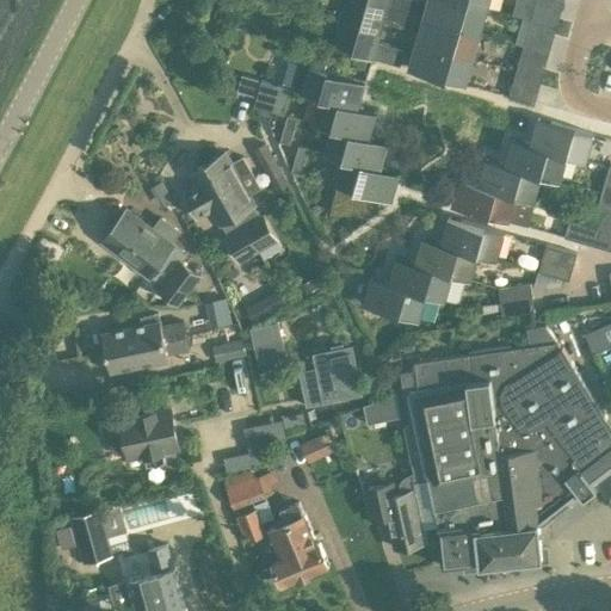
[(338,19),(380,31),(383,22),(411,30),(415,13),(388,6),(368,0),(347,0),(344,14),(339,13),(338,19)]
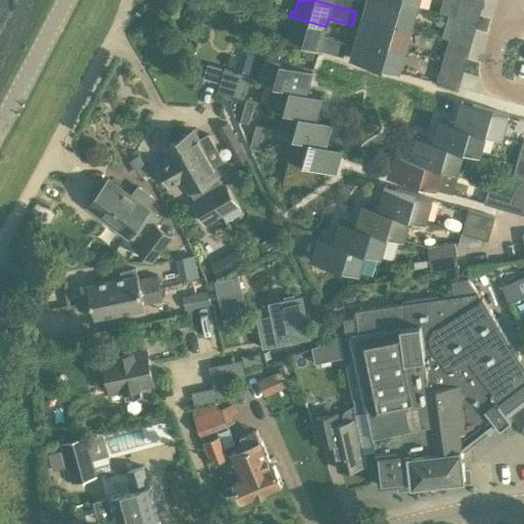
[(315,0),(333,5),(356,11),(359,0),(315,0)]
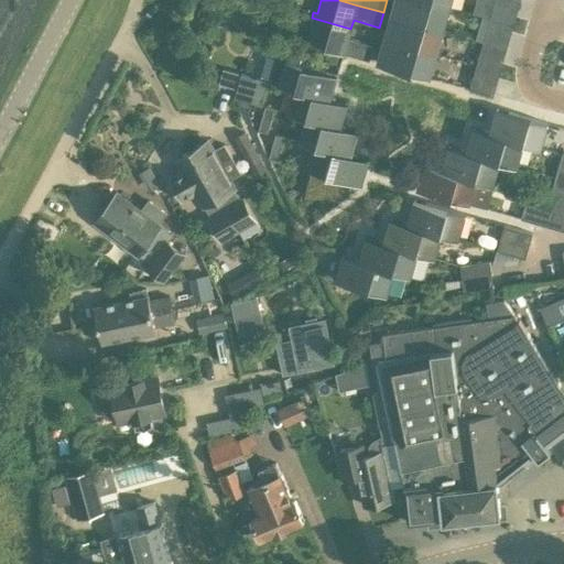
[(403,19),(444,30),(448,12),(453,13),(455,8),(427,0),(396,0),(392,15),(403,19)]
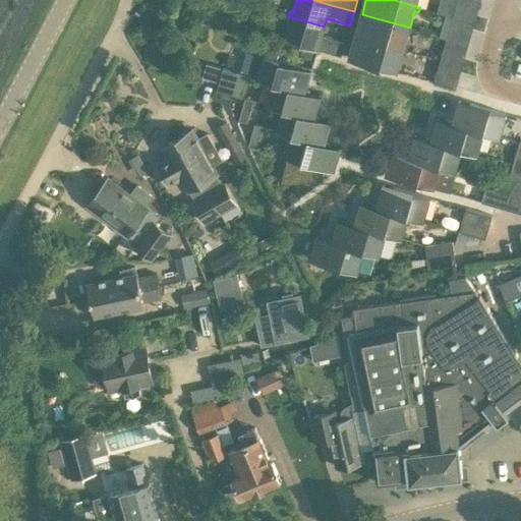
[(480,1),(475,0),(457,0),(455,9),(466,12),(462,27),(472,31),(480,1)]
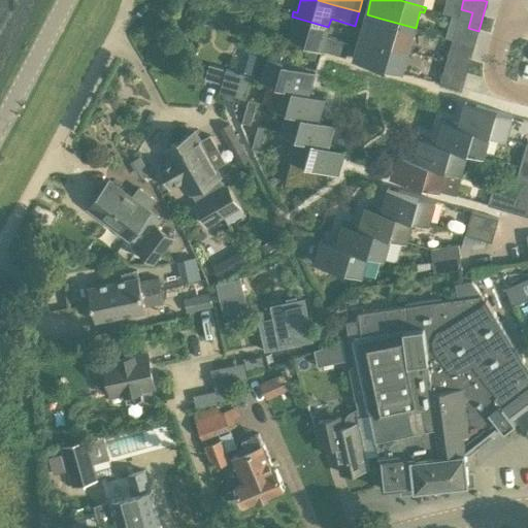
[(447,37),(474,45),(479,31),(468,28),(472,12),(461,9),(459,17),(453,15),(447,37)]
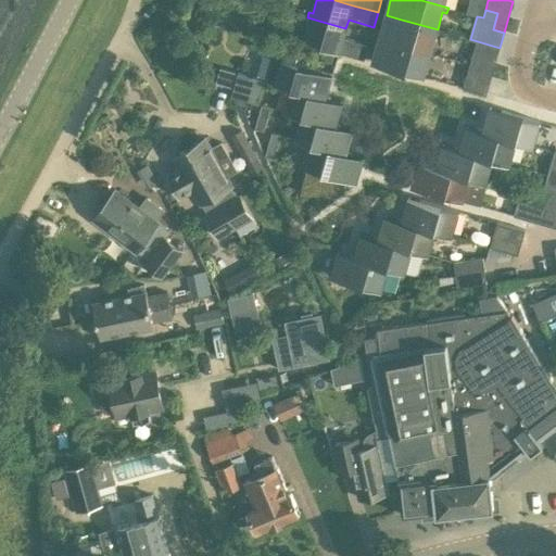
[(380,38),(436,53),(437,49),(432,48),(438,29),(397,19),(387,15),(380,38)]
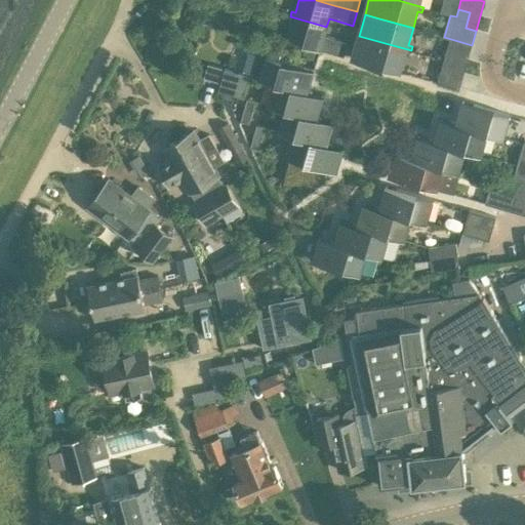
[(326,27),(290,16),(289,22),(292,23),(287,40),(344,56),(348,42),(324,36),(326,27)]
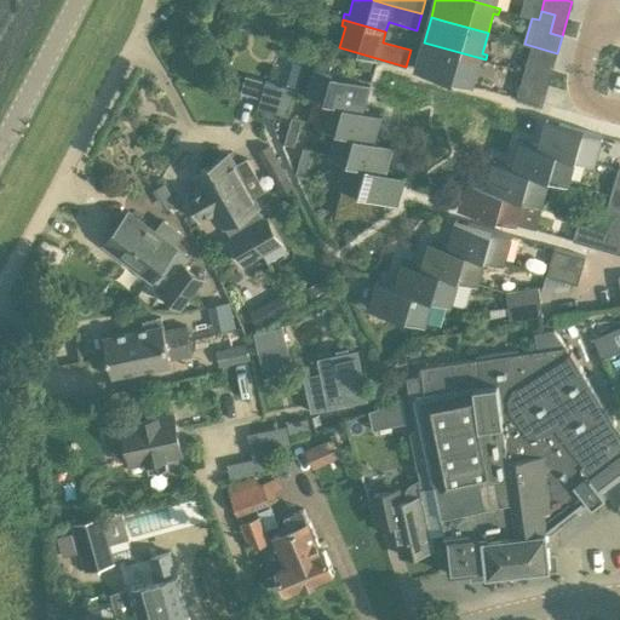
[(483,65),(486,59),(424,42),(415,69),(472,86),(478,64),(483,65)]
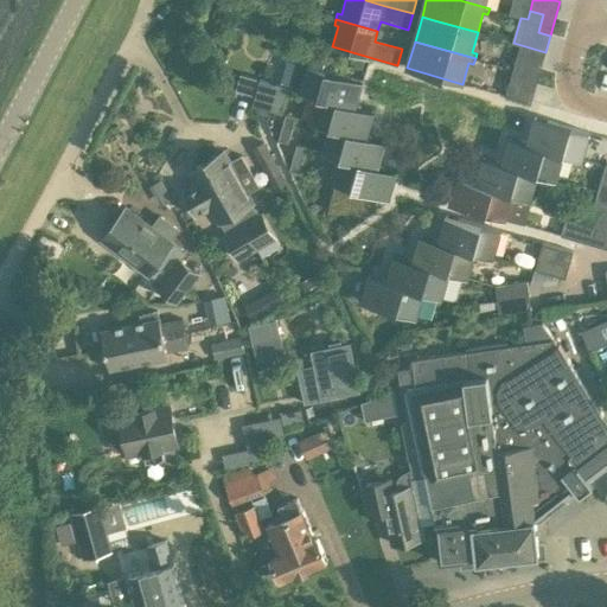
[(545,52),(513,43),(521,45),(516,61),(528,64),(523,82),(536,85),(545,52)]
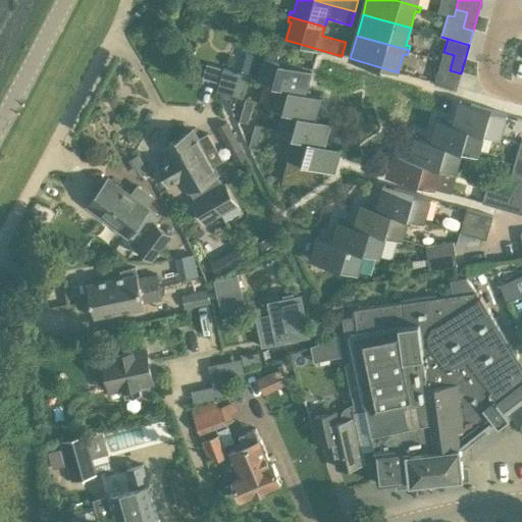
[(205,49),(204,61),(240,67),(242,55),(205,49)]
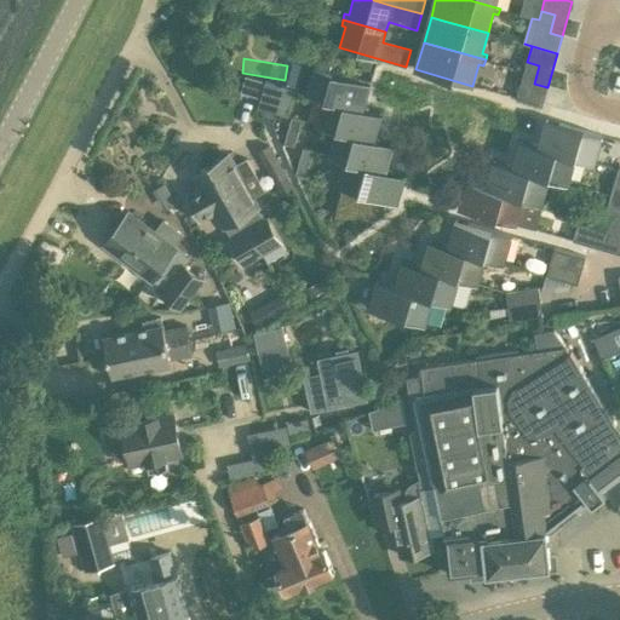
[(543,105),(547,87),(534,84),(539,65),(527,62),(516,98),(543,105)]
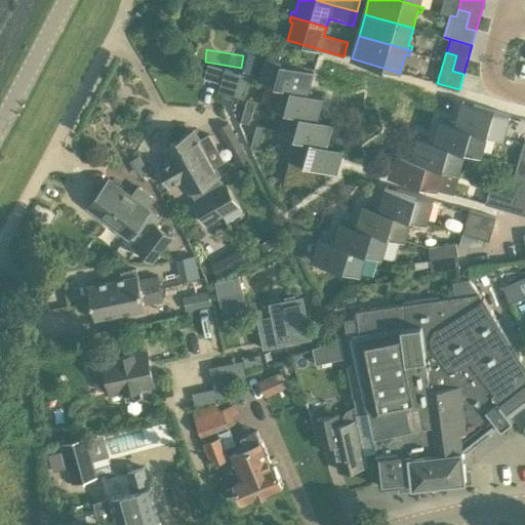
[(315,69),(267,54),(259,78),(275,82),(275,81),(308,91),(308,90),(315,69)]
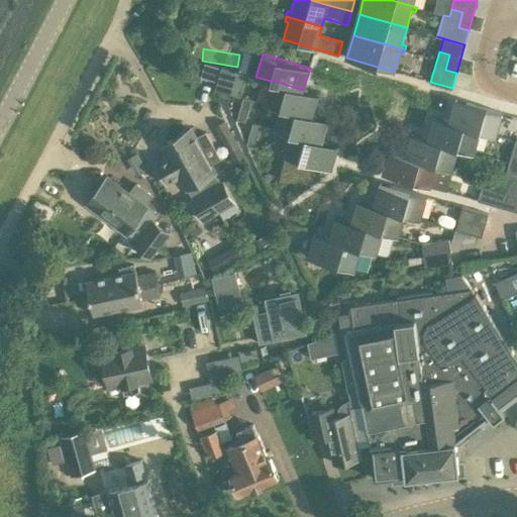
[(218,80),(215,89),(224,91),(230,93),(236,71),(222,67),(218,80)]
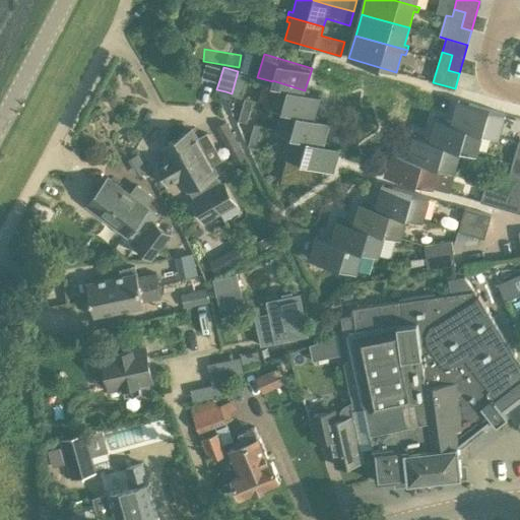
[(238,71),(232,93),(241,96),(248,74),(238,71)]
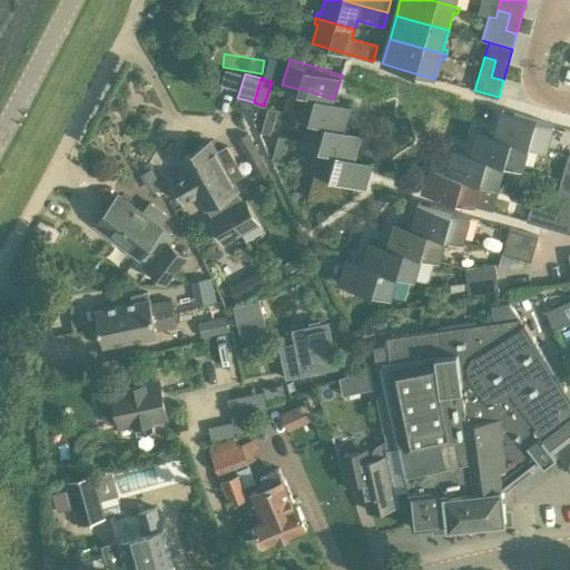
[(298,88),(298,89),(292,112),(310,118),(310,117),(344,127),(344,126),(351,102),(334,98),(334,99),(298,88)]
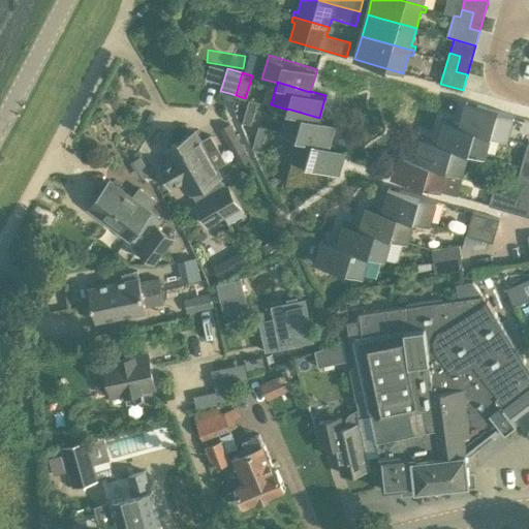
[(250,123),(256,101),(249,98),(243,120),(250,123)]
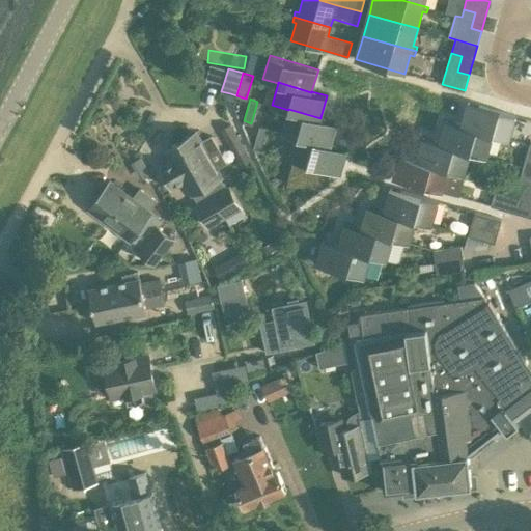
[(516,116),(473,104),(467,102),(460,123),(460,124),(494,134),(494,136),(510,140),(516,116)]
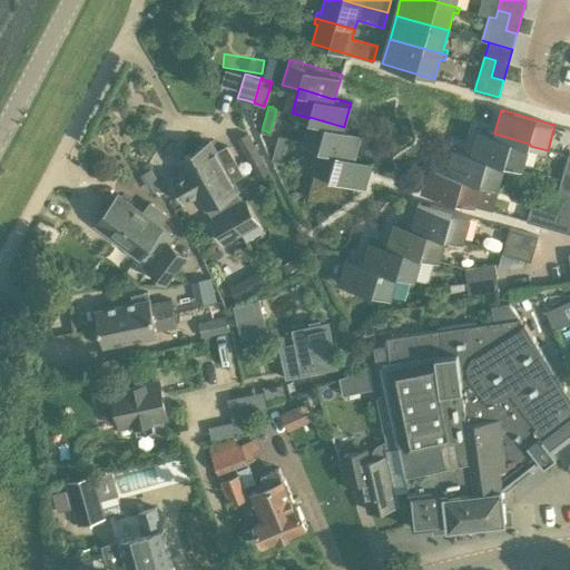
[(310,117),(310,118),(302,141),(318,146),(318,145),(354,156),(355,155),(362,131),(344,126),(344,127),(310,117)]
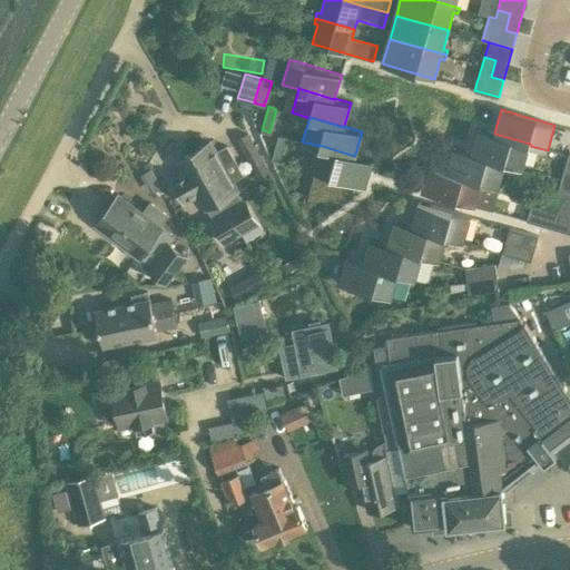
[(530,146),(530,144),(494,134),(494,133),(480,128),(478,127),(471,151),(470,153),(507,163),(505,164),(523,169),(530,146)]
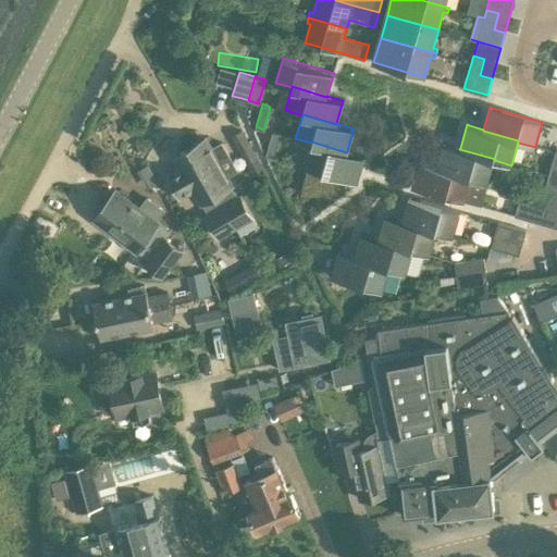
[(259,158),(243,130),(231,136),(252,173),(263,166),(264,166),(259,158)]
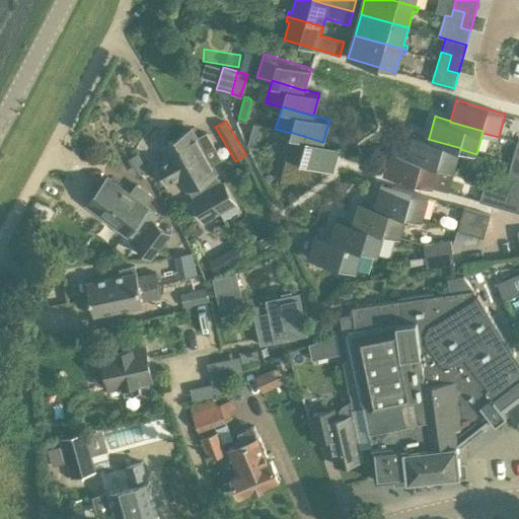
[(255,147),(262,124),(253,122),(246,144),(255,147)]
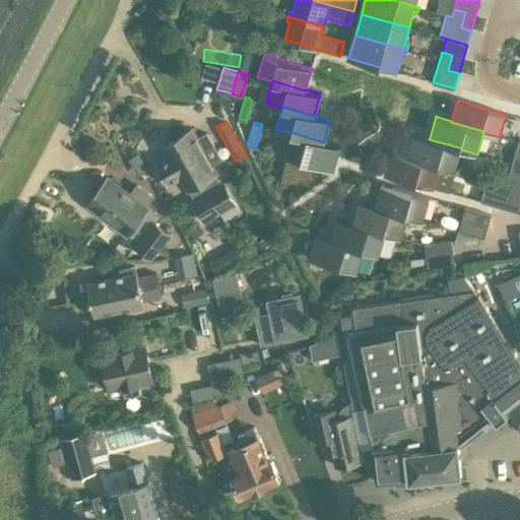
[(207,133),(197,138),(192,129),(178,137),(222,213),(239,204),(225,182),(222,184),(215,172),(216,171),(205,151),(214,145),(207,133)]
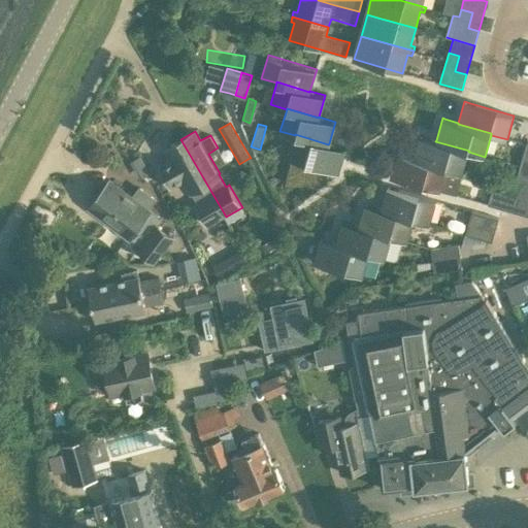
[(329,143),(328,144),(295,134),(295,135),(288,158),(298,161),(326,169),(337,172),(344,147),(329,143)]
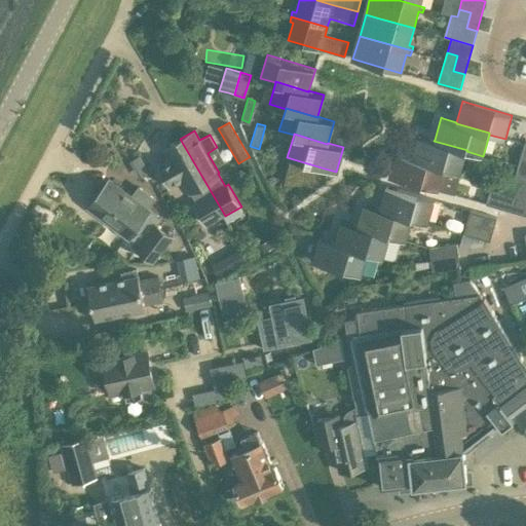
[(466,151),(467,150),(434,141),(435,140),(418,135),(413,156),(412,158),(445,167),(445,168),(460,173),(466,151)]
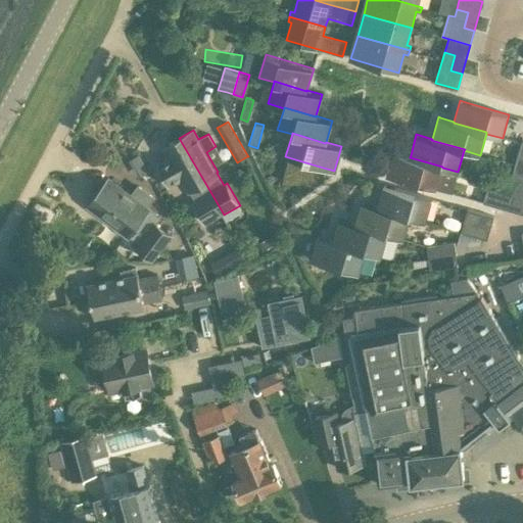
[(191,188),(194,194),(197,199),(193,201),(206,225),(224,215),(179,138),(164,146),(172,157),(159,164),(171,184),(183,178),(189,188),(191,188)]
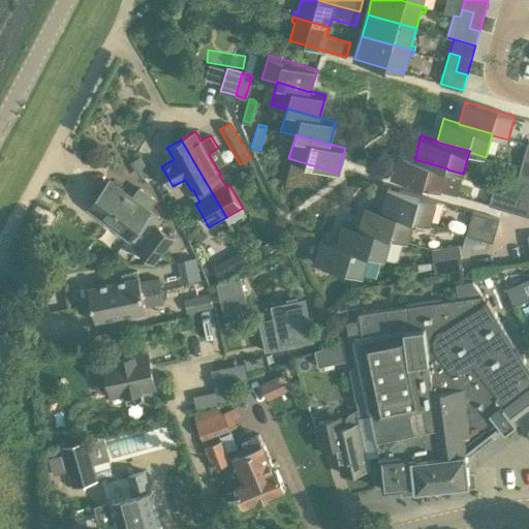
[(441,191),(447,169),(447,168),(414,159),(415,157),(398,153),(391,177),(441,191)]
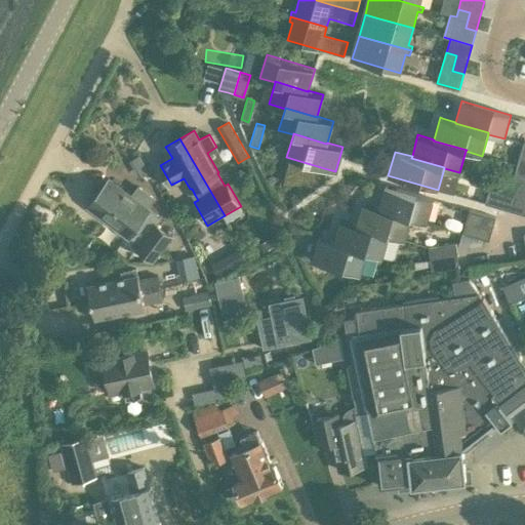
[(524,155),(520,154),(514,175),(524,178),(524,155)]
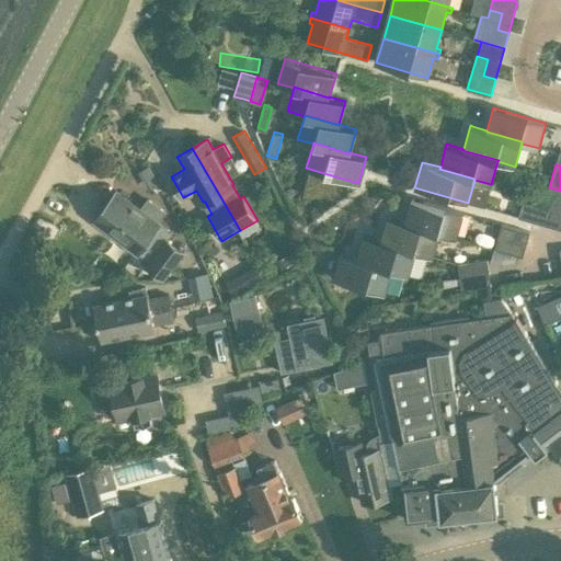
[(342,195),(346,180),(317,171),(309,196),(342,195)]
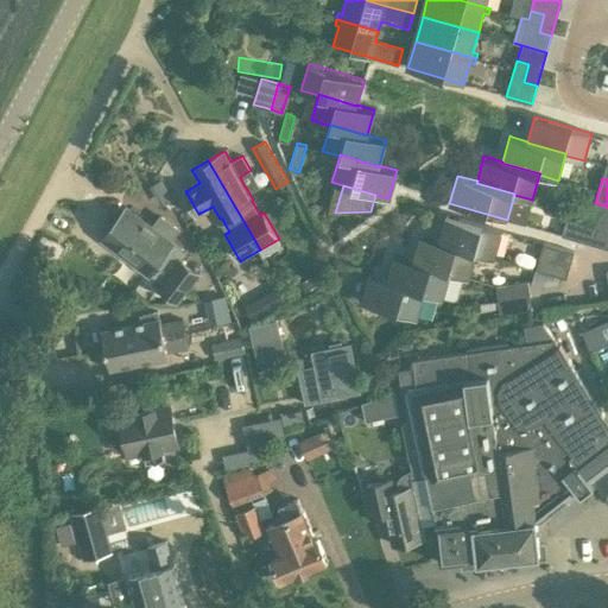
[(602,233),(607,234),(607,207),(595,203),(591,215),(606,220),(602,233)]
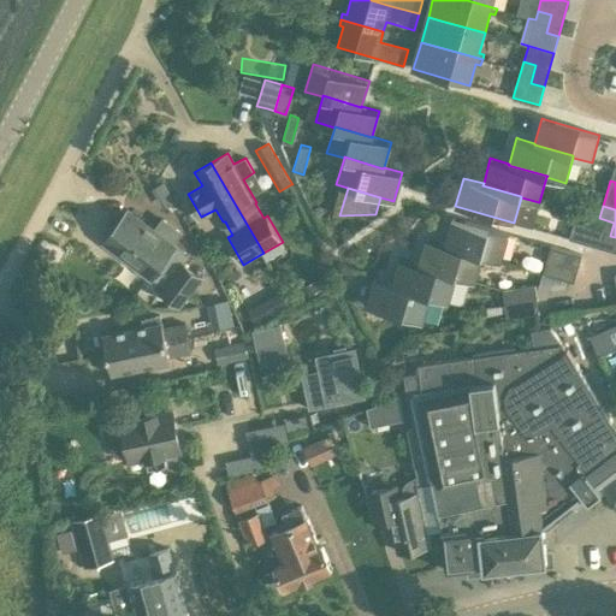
[(164,217),(155,230),(128,209),(117,225),(177,270),(171,278),(185,289),(196,276),(182,265),(189,255),(175,244),(184,232),(164,217)]
